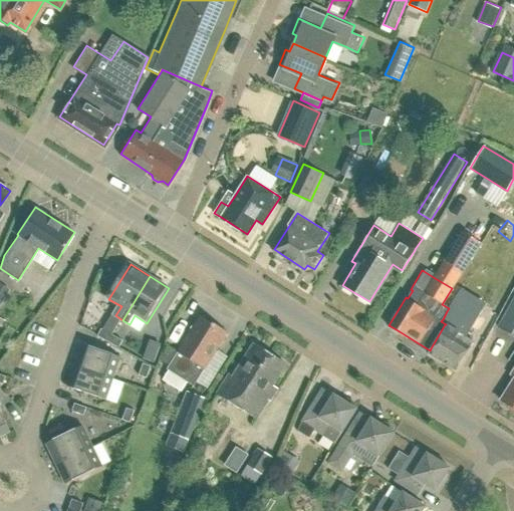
[(0,303),(9,289),(0,282),(0,303)]
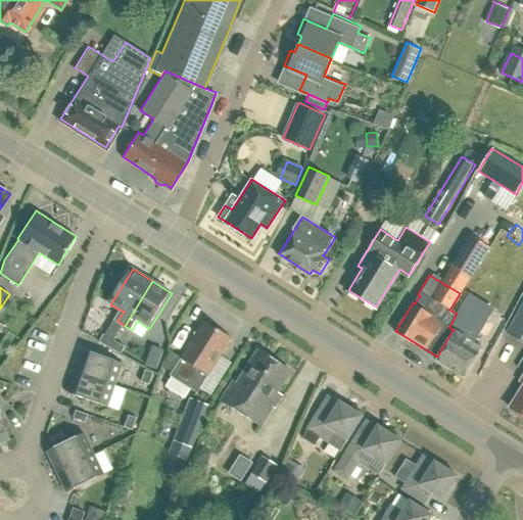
[(437,357),(435,359),(464,376),(482,345),(474,340),(485,322),(461,306),(469,295),(462,290),(460,293),(449,310),(457,314),(455,317),(450,325),(448,327),(454,330),(453,330),(438,355),(437,357)]
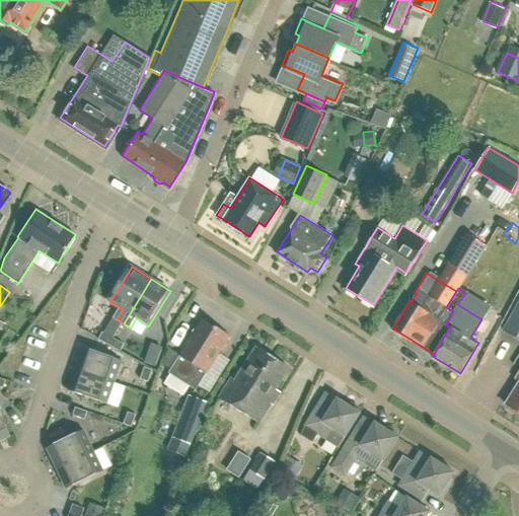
[(518,304),(505,330),(518,339),(518,304)]
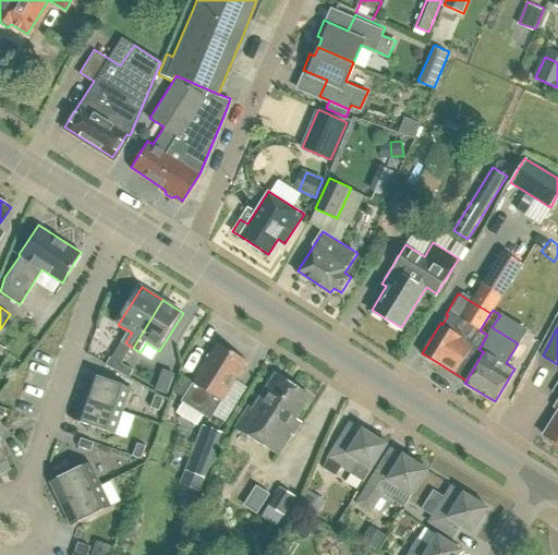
[(209,418),(221,398),(245,360),(216,341),(192,379),(194,382),(185,396),(182,400),(209,418)]
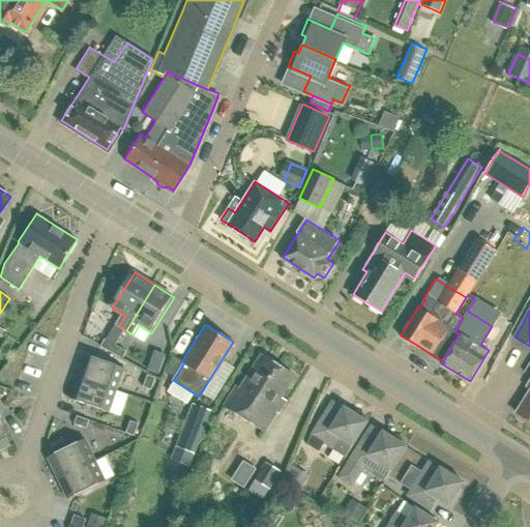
[(99,345),(111,351),(115,344),(104,338),(99,345)]
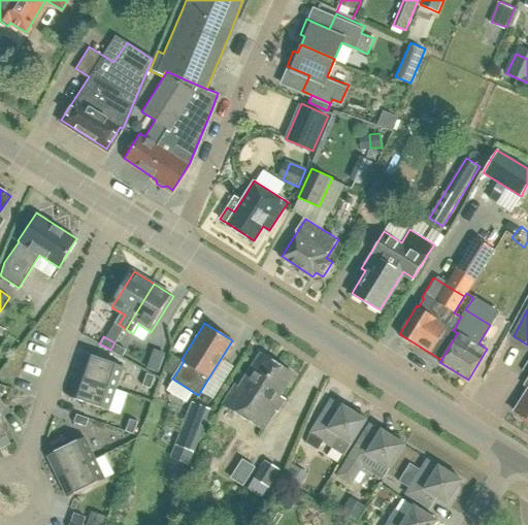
[(114,342),(110,350),(121,356),(125,349),(114,342)]
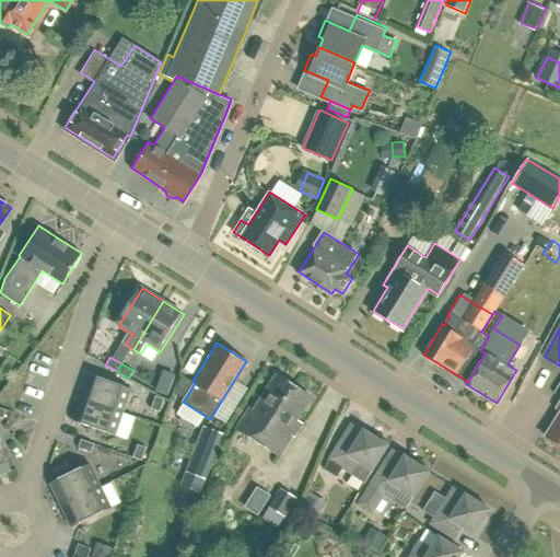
[(247,408),(235,427),(280,455),(293,433),(295,436),(304,422),(298,418),(312,396),(276,374),(252,412),(247,408)]
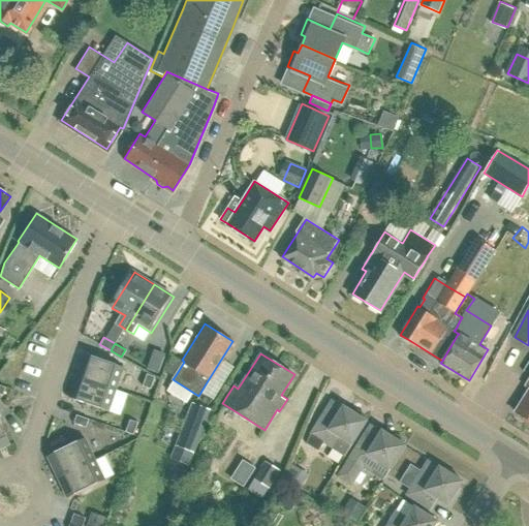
[(117,391),(124,369),(85,354),(78,377),(117,391)]
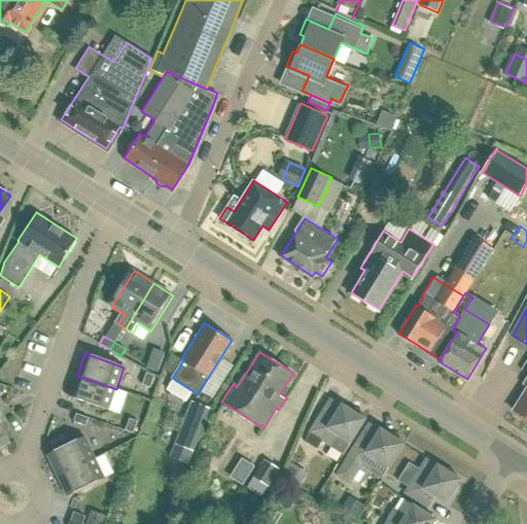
[(175,354),(166,368),(175,374),(183,360),(181,358),(175,354)]
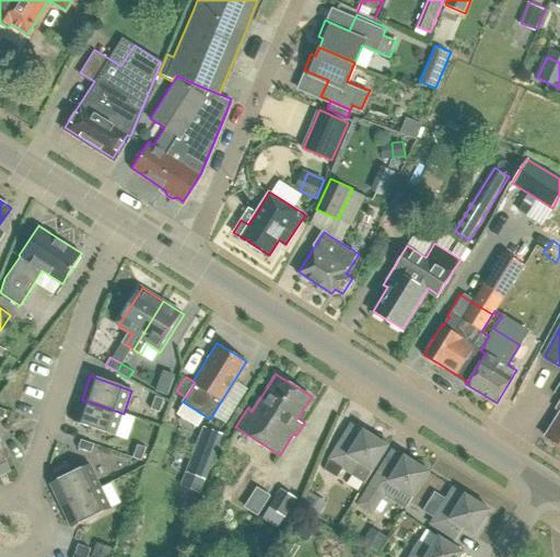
[(151,407),(159,409),(163,398),(155,395),(151,407)]
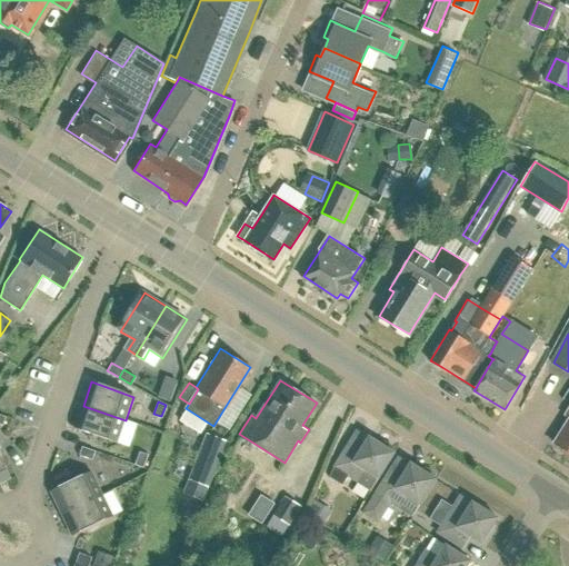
[(117,444),(126,420),(83,406),(75,429),(117,444)]
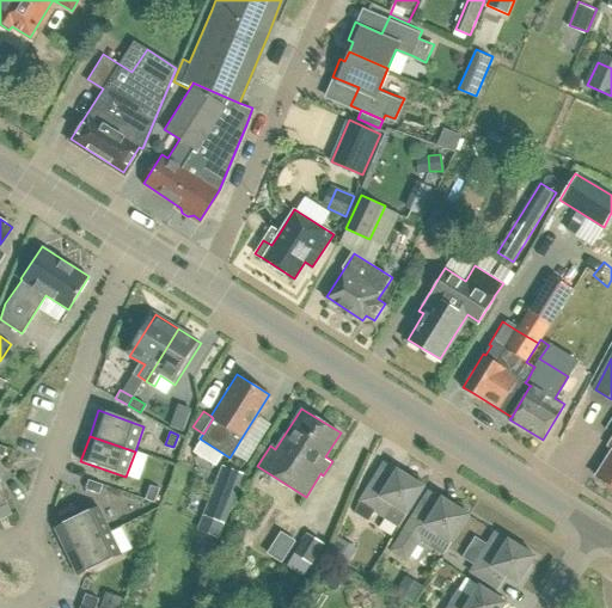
[(611,436),(607,443),(611,446),(611,447),(595,474),(611,484),(611,436)]
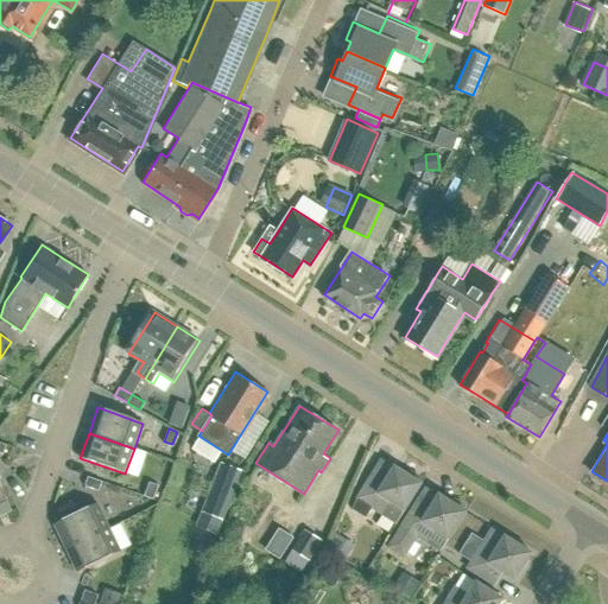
[(221,462),(202,512),(222,519),(240,469),(221,462)]
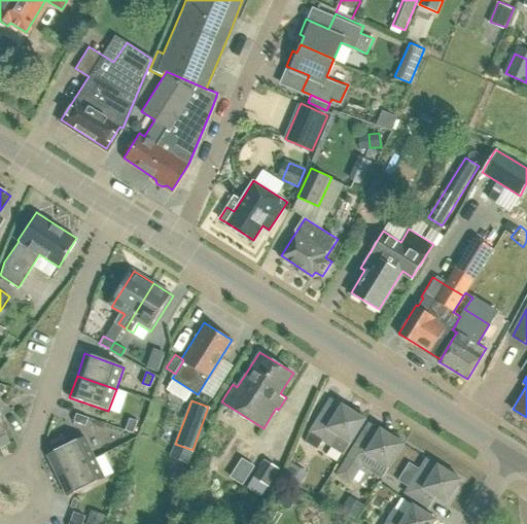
[(326,405),(309,431),(304,440),(317,448),(322,440),(332,446),(340,435),(351,442),(365,418),(342,404),(337,412),(326,405)]
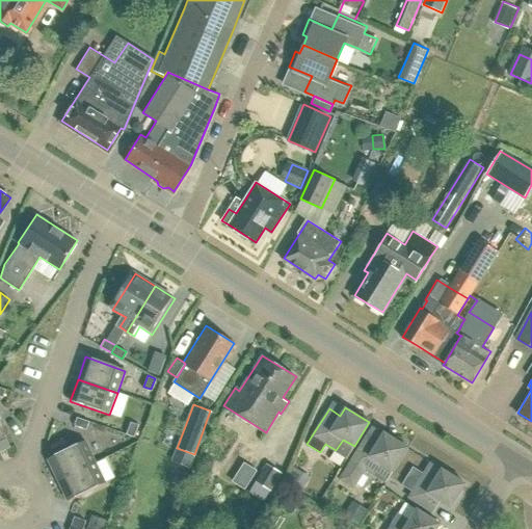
[(74,424),(86,428),(89,421),(77,416),(74,424)]
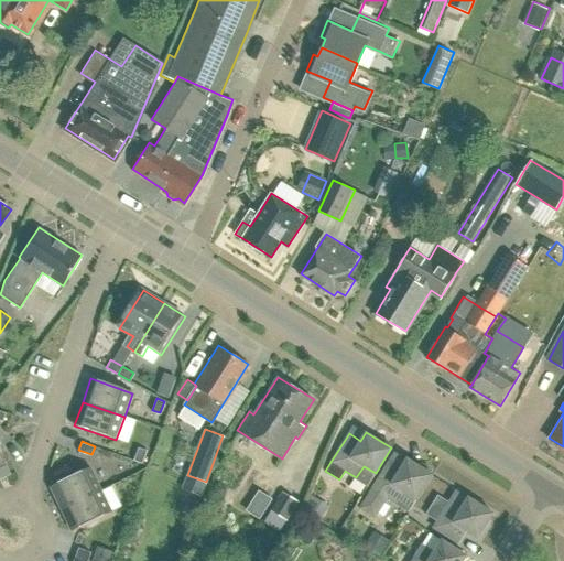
[(134,460),(142,462),(147,450),(139,448),(134,460)]
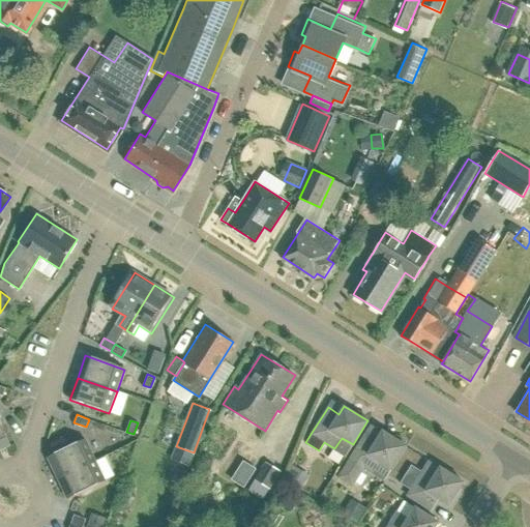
[(0,421),(0,448),(10,444),(0,421)]
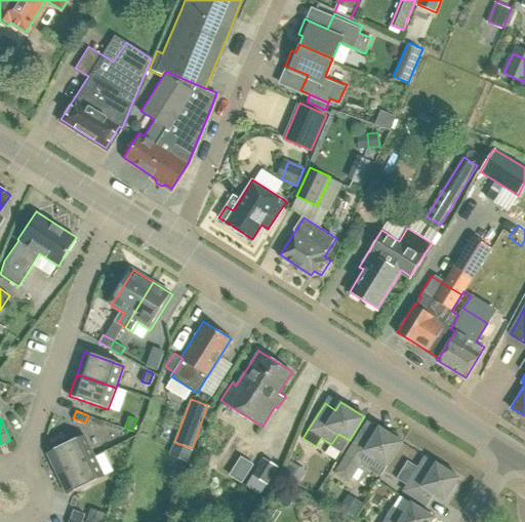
[(403,441),(379,427),(374,434),(363,428),(347,453),(334,472),(350,482),(362,464),(370,469),(381,476),(388,465),(403,441)]
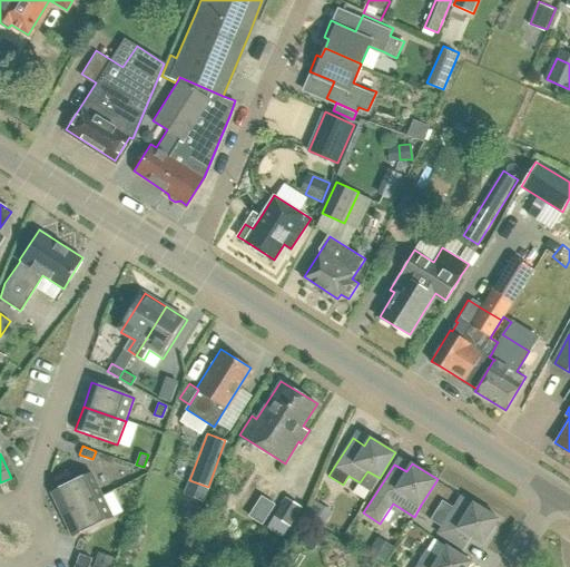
[(101,496),(91,473),(50,492),(61,516),(101,496)]
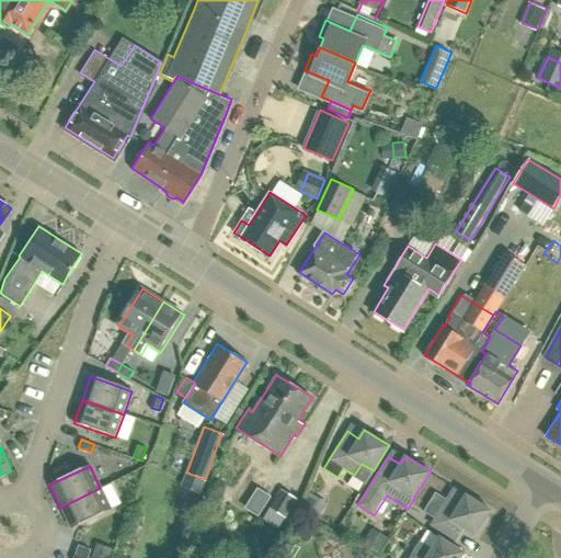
[(474,535),(491,510),(466,494),(454,487),(431,523),(456,539),(464,527),(474,535)]
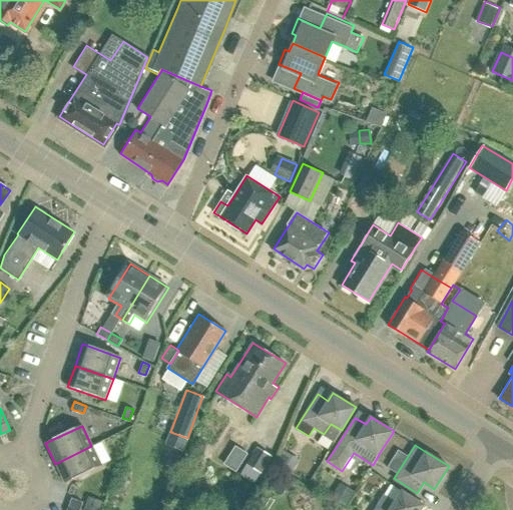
[(101,467),(91,446),(55,464),(64,484),(101,467)]
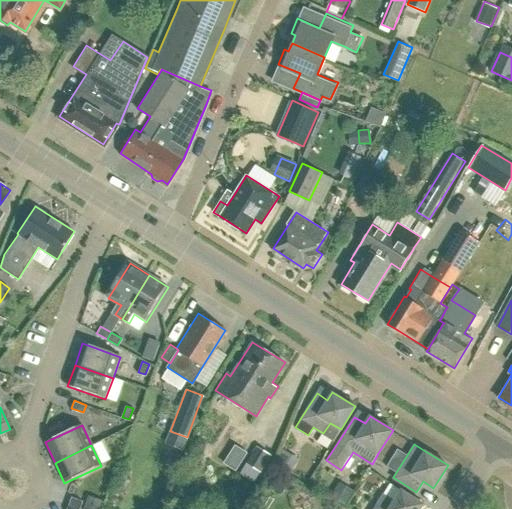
[(258,445),(247,462),(261,470),(262,471),(272,454),(258,445)]
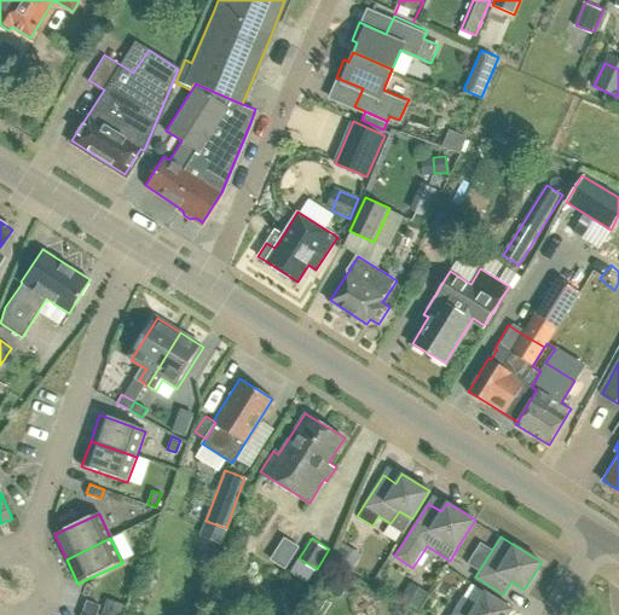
[(352,569),(363,553),(345,541),(334,557),(352,569)]
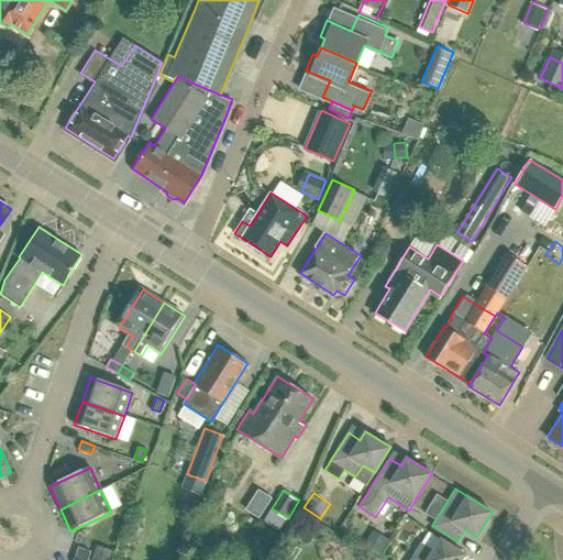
[(262,526),(273,503),(255,495),(244,518),(262,526)]
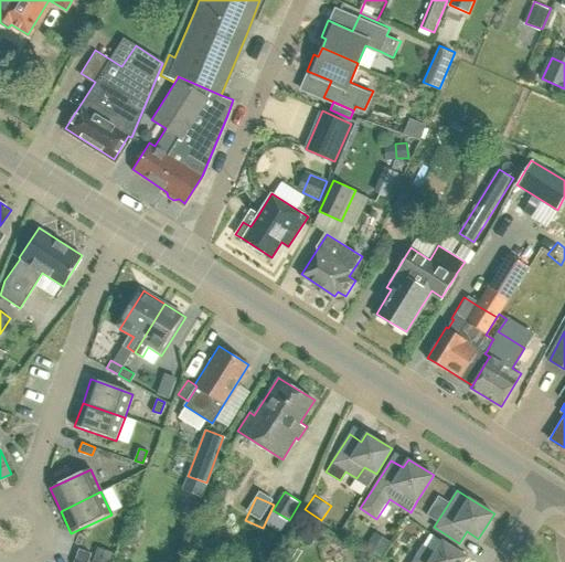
[(375,532),(365,548),(381,558),(391,542),(375,532)]
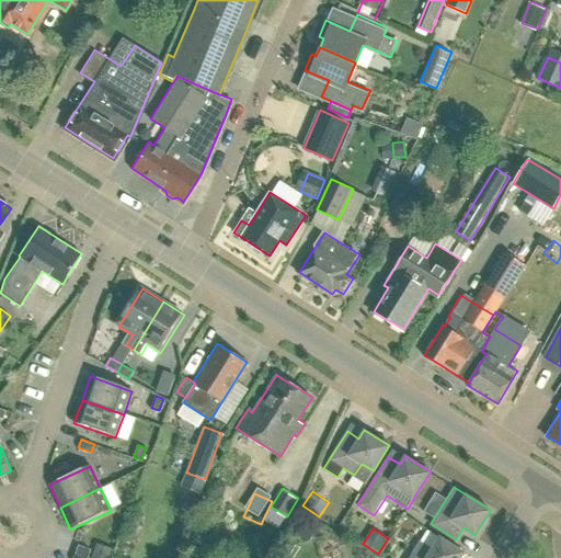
[(460,557),(465,551),(439,536),(432,547),(421,541),(409,557),(460,557)]
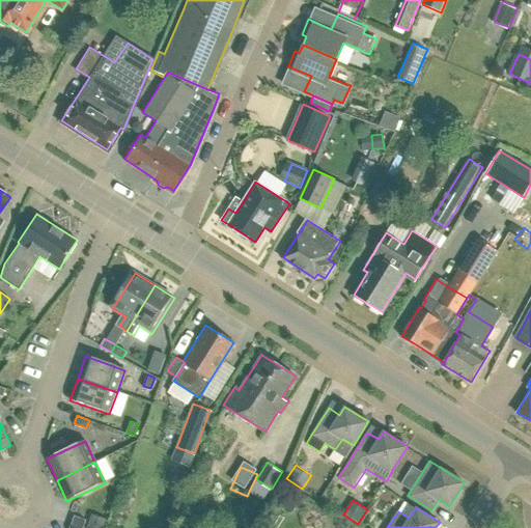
[(74,513),(71,522),(83,527),(86,519),(74,513)]
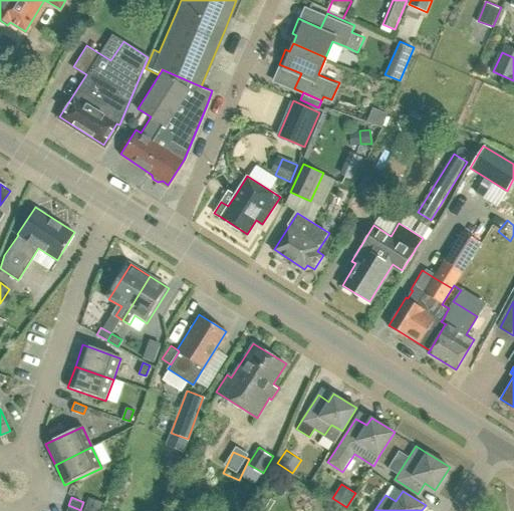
[(88,499),(83,510),(99,510),(102,504),(88,499)]
